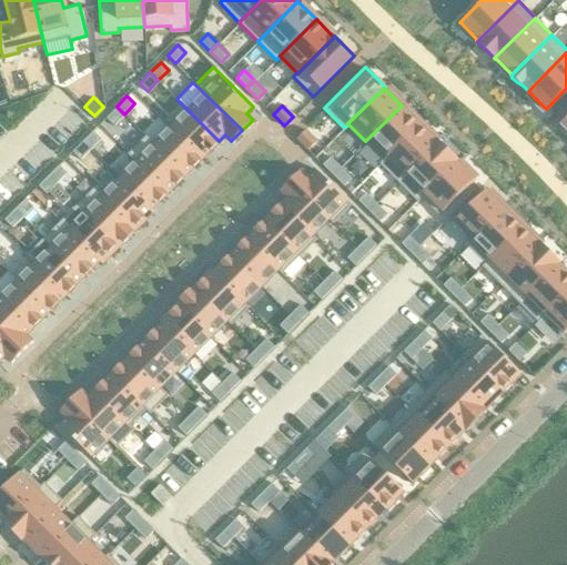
[(402,106),(365,141),(383,159),(419,123),(402,106)]
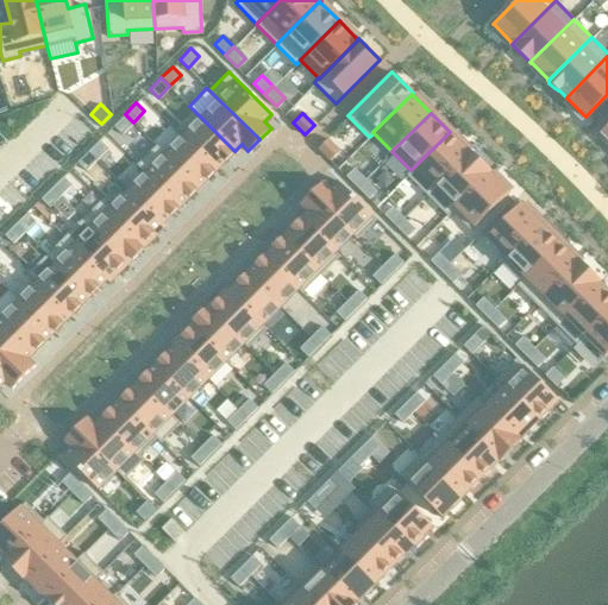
[(125,114),(113,125),(121,133),(133,123),(125,114)]
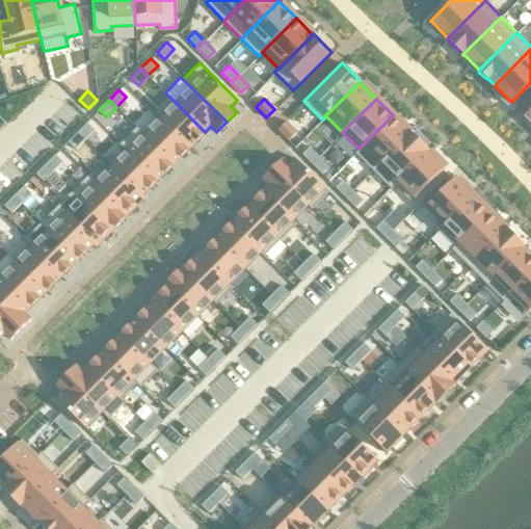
[(175,102),(158,117),(189,148),(205,132),(175,102)]
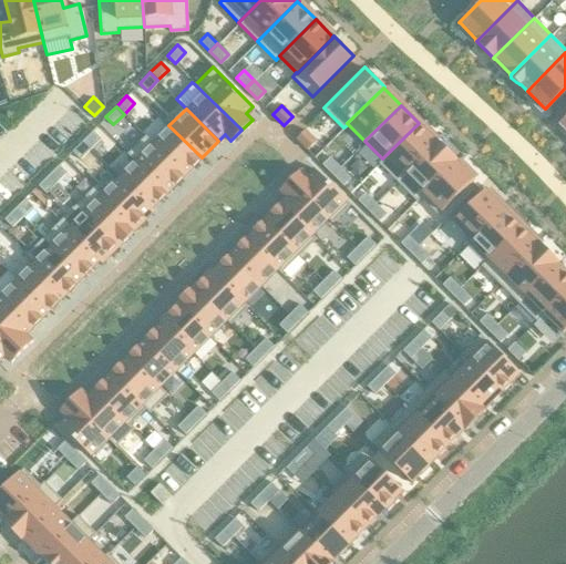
[(382,159),(379,163),(397,181),(436,141),(435,140),(419,123),(382,159)]
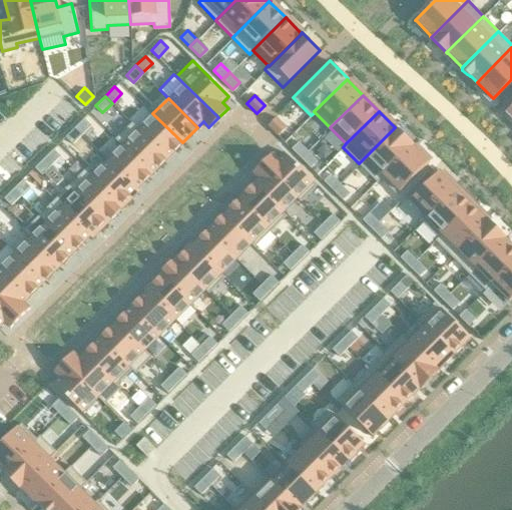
[(138,128),(137,128),(166,158),(182,142),(152,113),(138,128)]
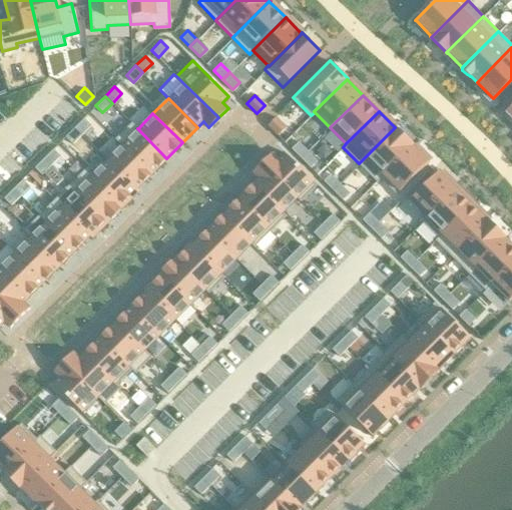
[(276,116),(268,124),(278,133),(286,126),(276,116)]
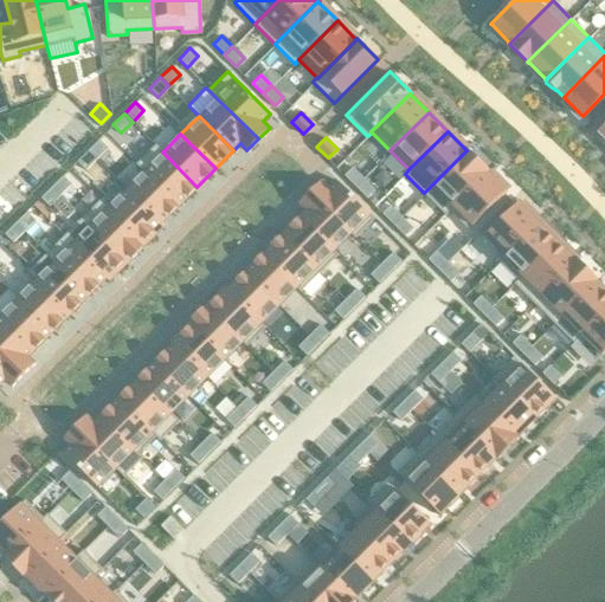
[(100,138),(88,149),(96,157),(108,147),(100,138)]
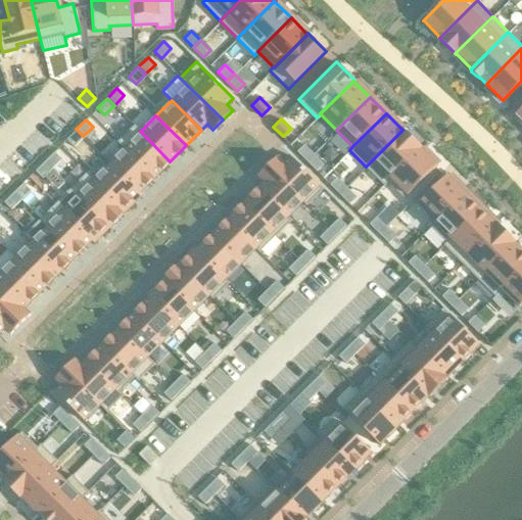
[(134,124),(117,140),(124,147),(125,147),(154,177),(170,161),(140,131),(141,131),(134,124)]
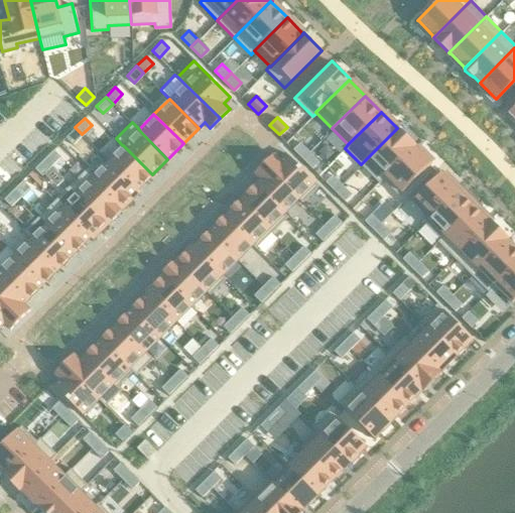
[(397,128),(361,164),(379,182),(382,178),(381,178),(414,145),(415,146),(416,145),(397,126),(396,127),(397,128)]
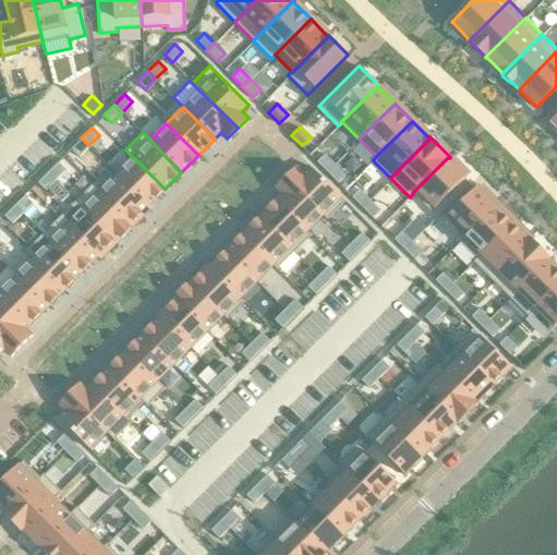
[(81,137),(71,148),(79,156),(88,145),(81,137)]
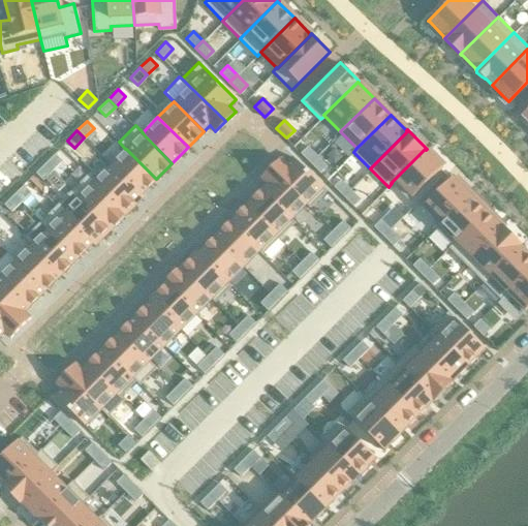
[(307,145),(300,152),(310,162),(317,155),(307,145)]
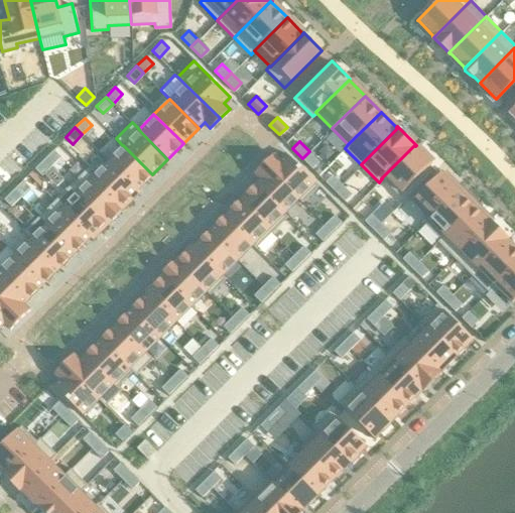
[(122,145),(108,160),(137,189),(138,188),(152,174),(123,145),(122,145)]
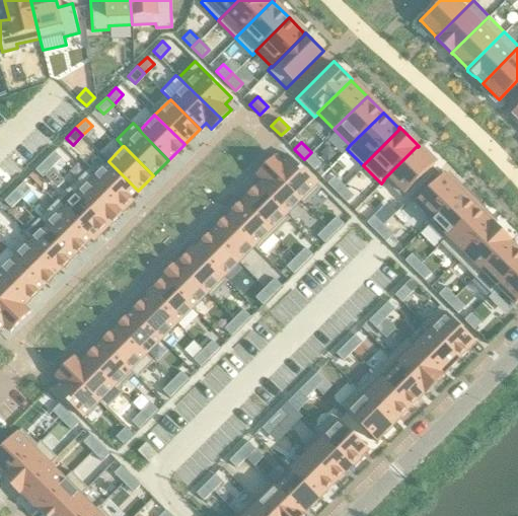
[(417,146),(383,179),(384,179),(400,196),(434,163),(433,162),(418,147),(417,146)]
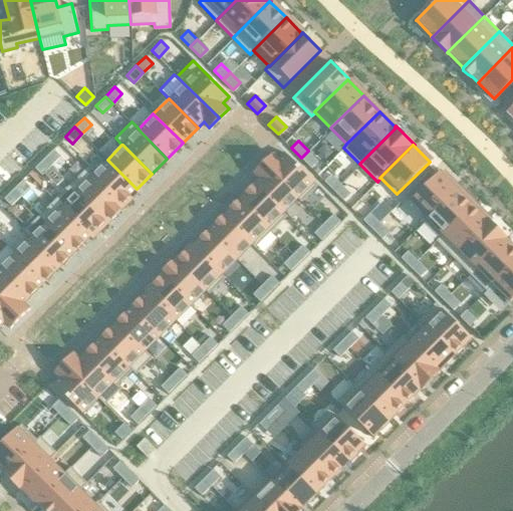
[(53,148),(44,158),(51,165),(60,155),(53,148)]
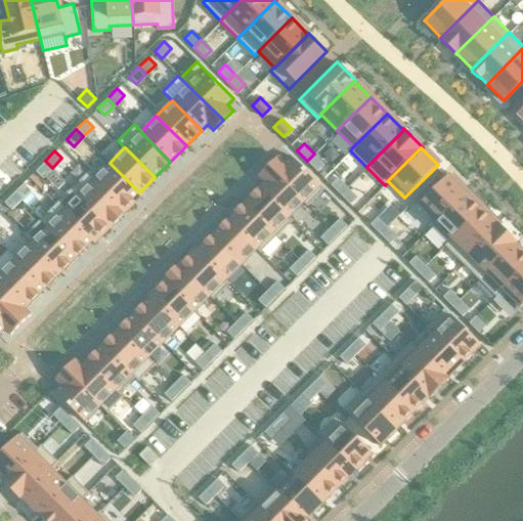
[(314,154),(307,161),(316,170),(323,163),(314,154)]
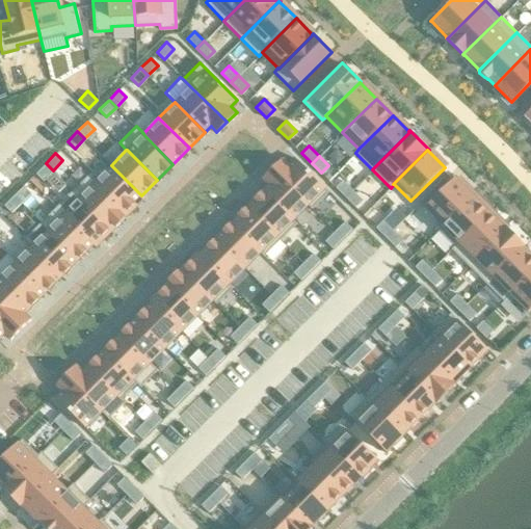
[(282,157),(272,167),(309,204),(308,205),(311,208),(328,190),(311,174),(312,173),(309,169),(309,170),(294,157),(288,163),(282,157)]
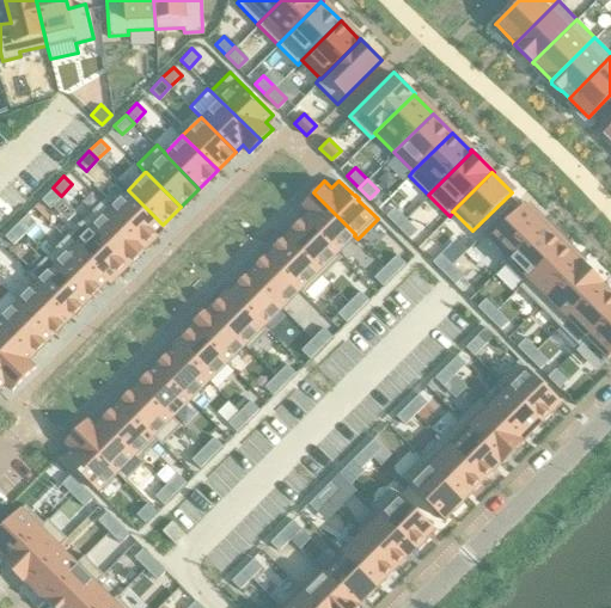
[(53,188),(41,198),(49,207),(61,196),(53,188)]
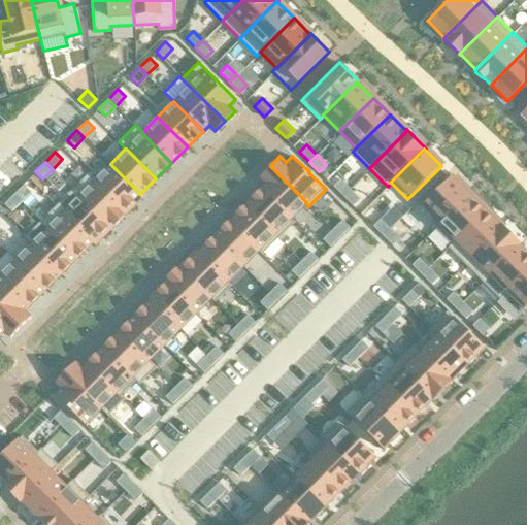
[(95,178),(94,179),(127,212),(143,196),(141,193),(140,194),(110,164),(95,178)]
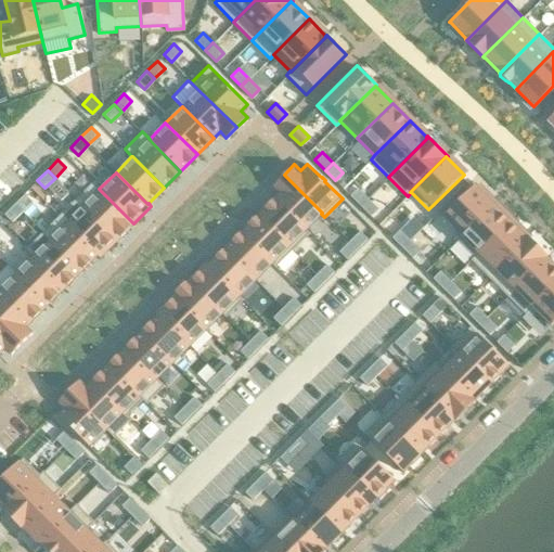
[(284,175),(273,185),(280,191),(273,197),(305,230),(306,229),(321,214),(322,213),(284,175)]
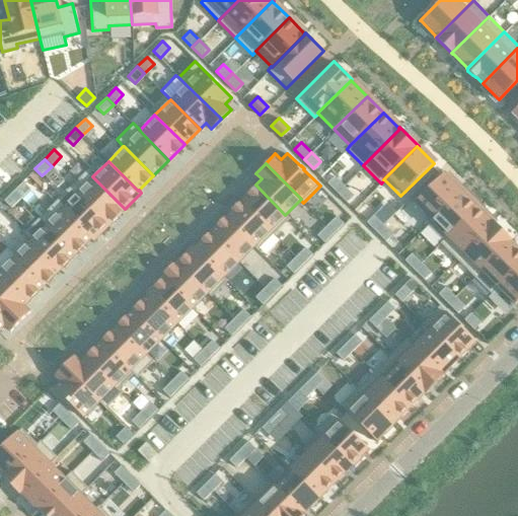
[(86,169),(70,186),(108,224),(125,209),(92,176),(93,175),(86,169)]
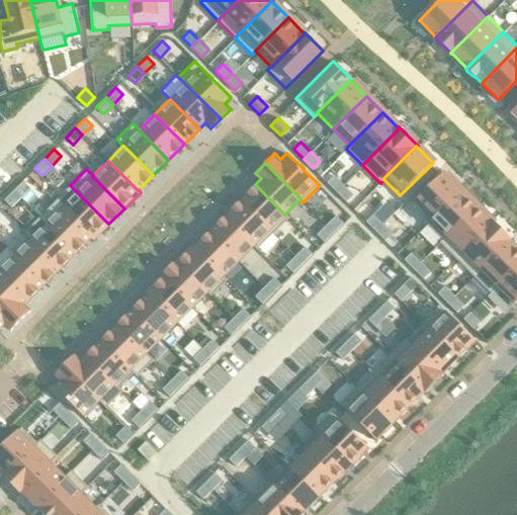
[(442,172),(413,201),(429,219),(430,219),(459,189),(443,173),(442,172)]
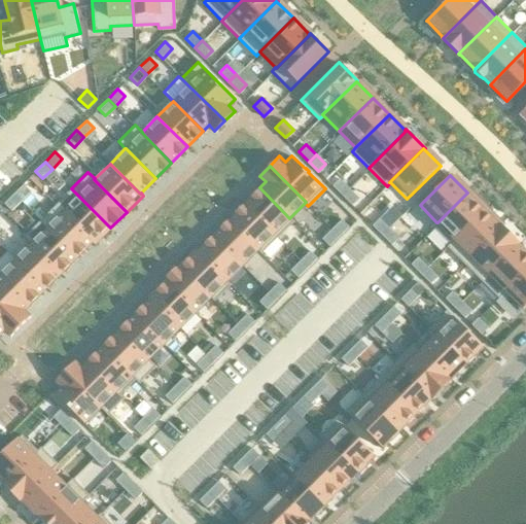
[(340,178),(332,184),(342,195),(349,187),(340,178)]
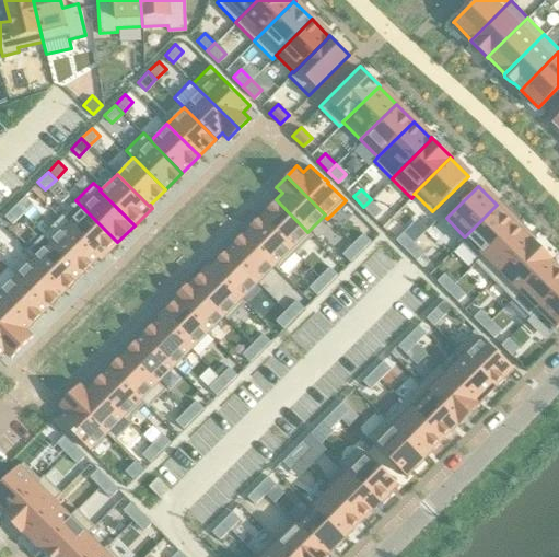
[(24,195),(14,205),(22,212),(32,202),(24,195)]
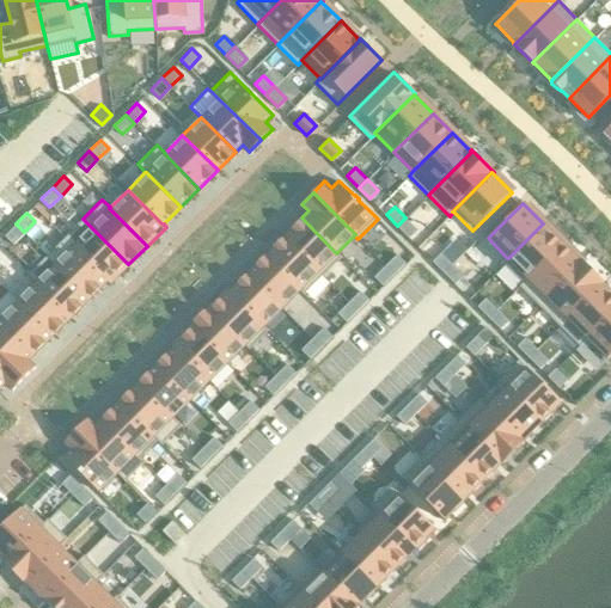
[(301,217),(283,235),(322,275),(341,256),(337,252),(336,253),(301,217)]
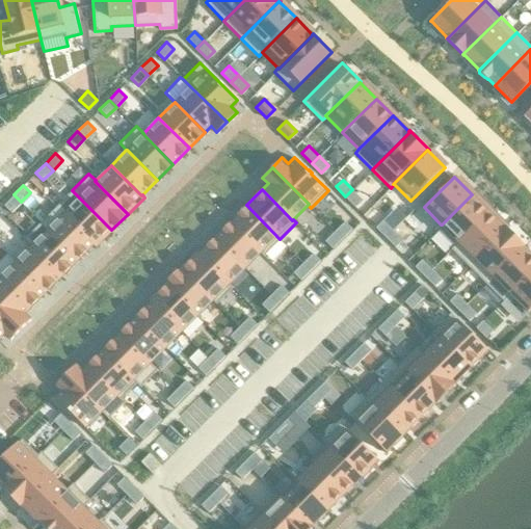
[(352,189),(345,196),(354,206),(362,199),(352,189)]
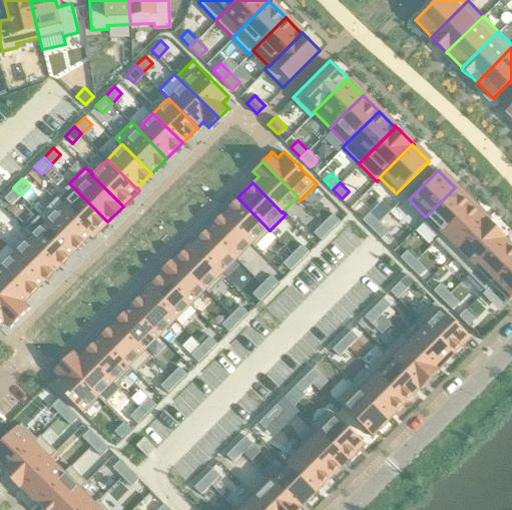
[(69,183),(54,198),(90,234),(89,234),(92,237),(107,221),(69,183)]
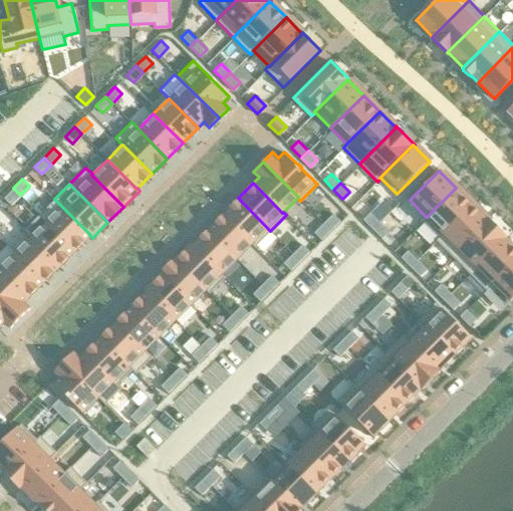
[(13,188),(4,198),(11,205),(20,195),(13,188)]
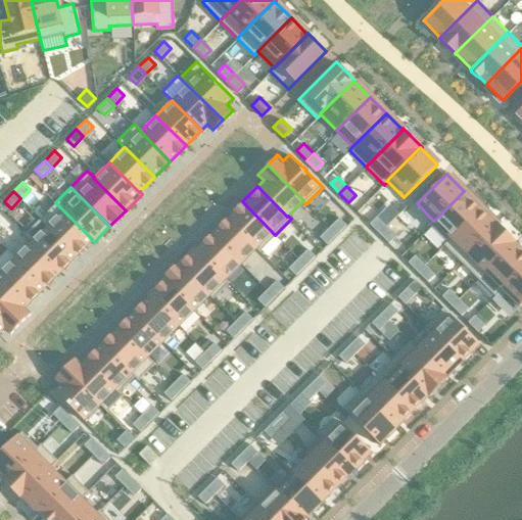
[(433,221),(430,224),(446,240),(447,241),(480,207),(464,191),(434,221),(433,221)]
